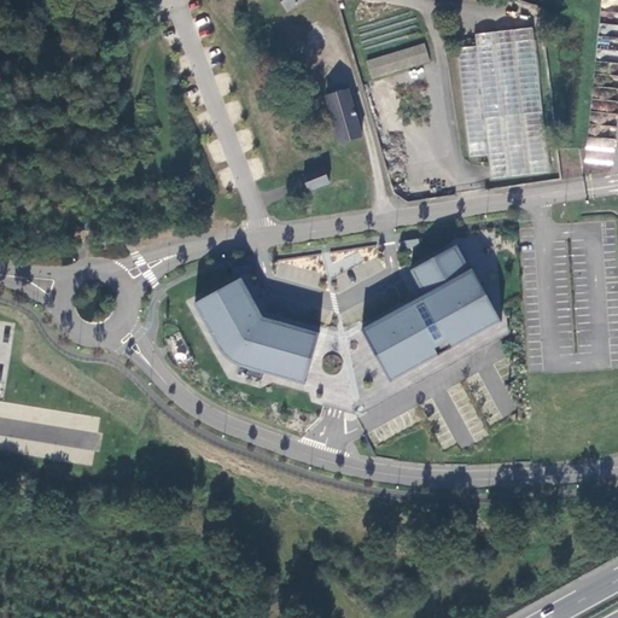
[(279,0),(289,12),(307,0),(279,0)]
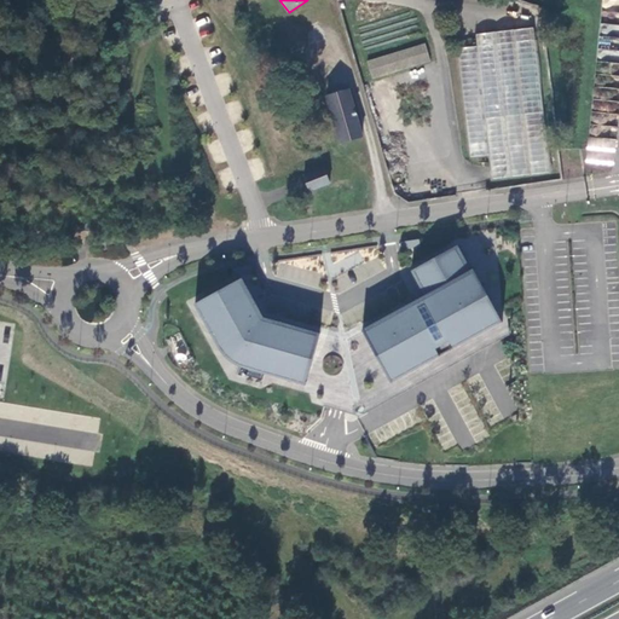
[(550,174),(533,30),(476,36),(478,48),(458,51),(470,158),(490,157),(492,181),(550,174)]
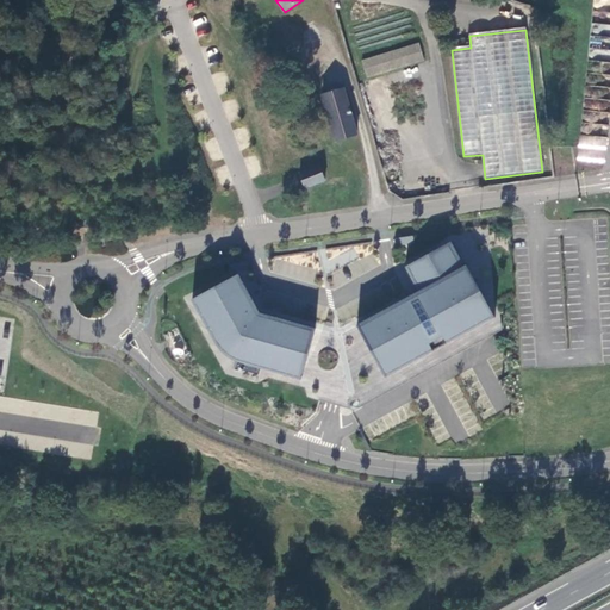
[(419,43),(361,58),(366,78),(424,62),(419,43)]
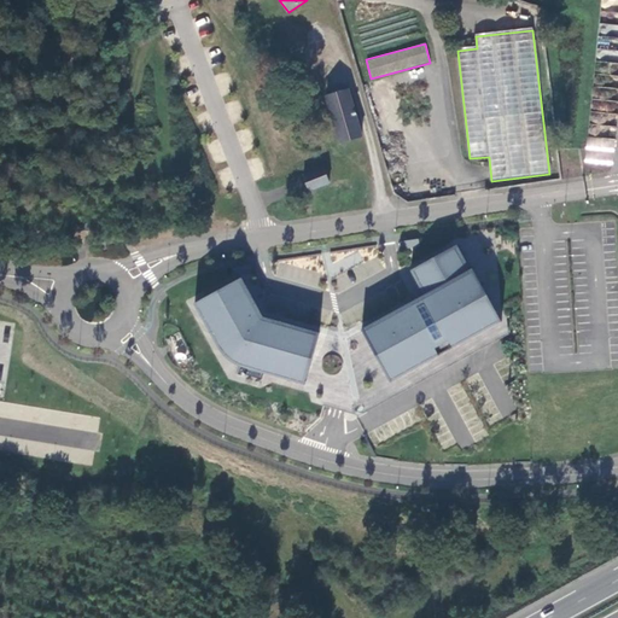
[(362,138),(348,92),(326,98),(339,145),(362,138)]
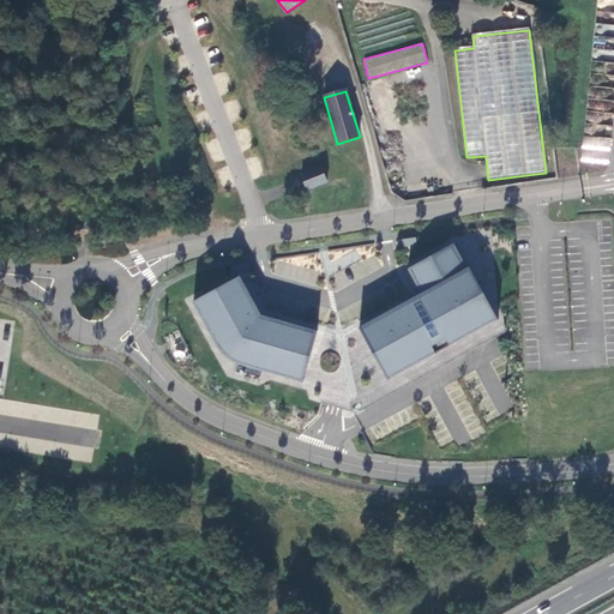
[(321,168),(301,176),(307,191),(327,184),(321,168)]
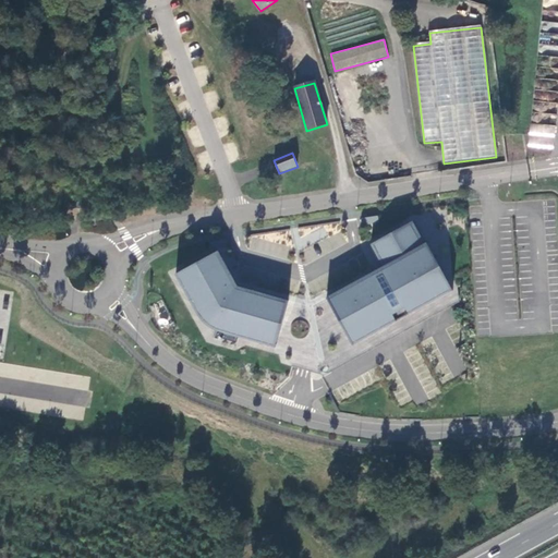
[(371,245),(383,268),(326,299),(352,347),(383,330),(453,292),(427,244),(425,245),(412,222),(371,245)]
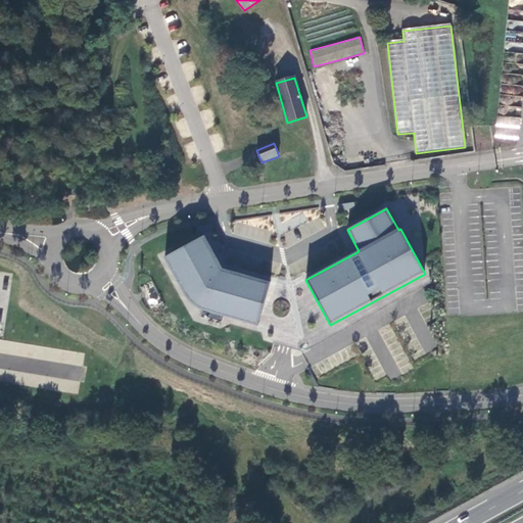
[(204,236),(164,258),(185,296),(194,305),(205,312),(257,327),(271,283),(223,270),(204,236)]
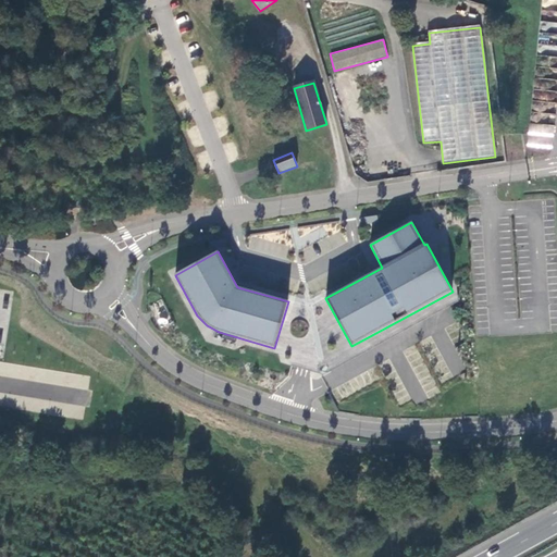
[(0,296),(0,348),(4,349),(12,298),(0,296)]
